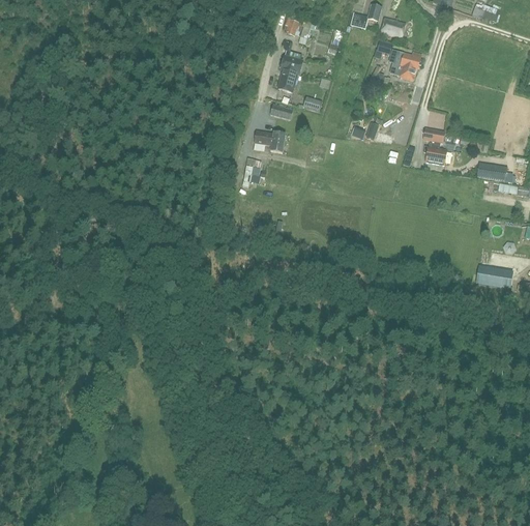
[(472,11),(496,21),(499,12),(482,6),(483,3),(479,1),(479,2),(475,1),(472,11)]
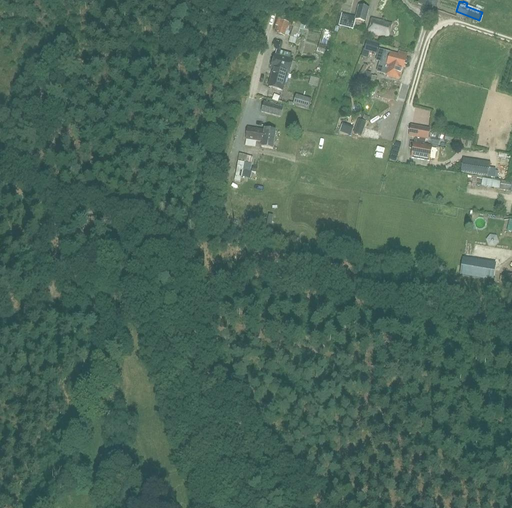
[(358,2),(355,16),(342,12),(339,22),(353,26),(354,24),(364,26),(365,19),(366,19),(369,5),(358,2)]
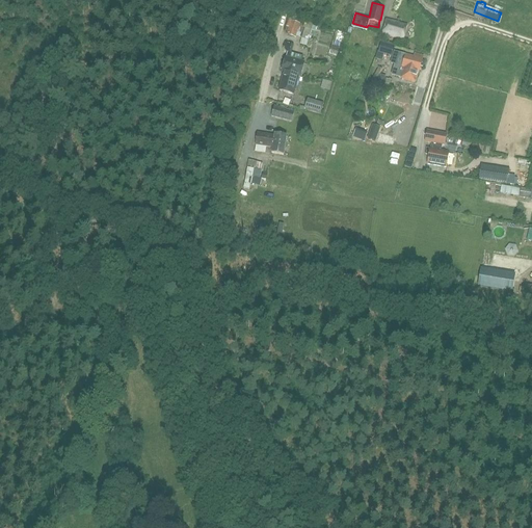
[(520,11),(531,11),(531,3),(520,3),(520,11)]
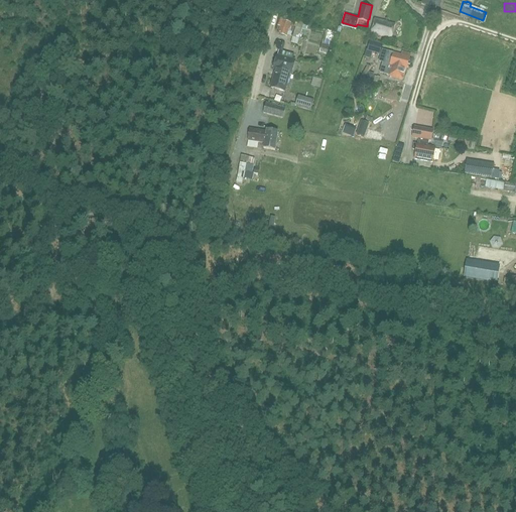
[(281,13),(278,23),(279,23),(278,29),(288,32),(288,31),(292,32),(290,38),(297,40),(297,39),(300,40),(301,35),(298,34),(303,19),(281,13)]
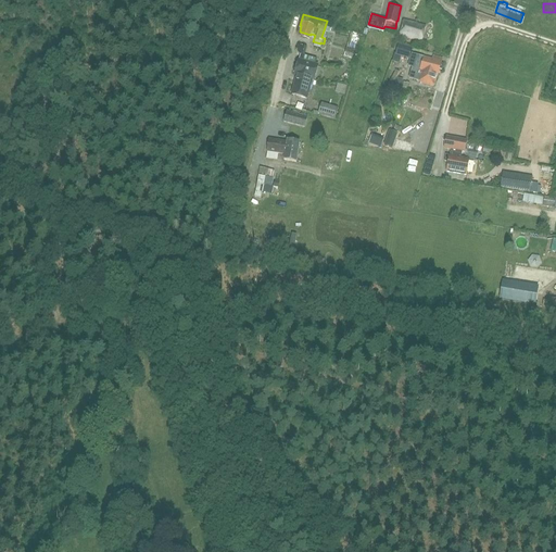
[(400,32),(421,37),(426,23),(404,17),(400,32)]
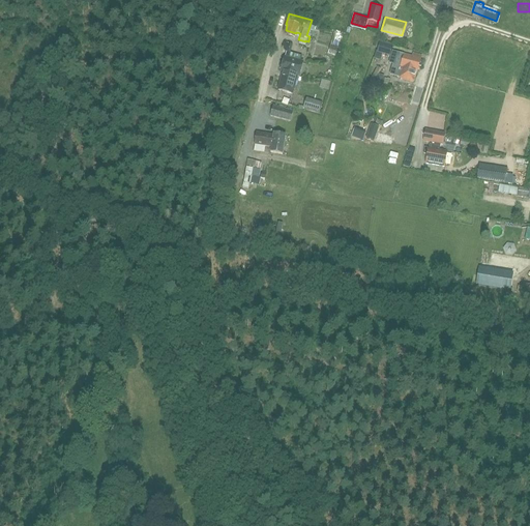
[(345,30),(318,22),(317,27),(330,31),(327,38),(330,39),(328,46),(339,49),(345,30)]
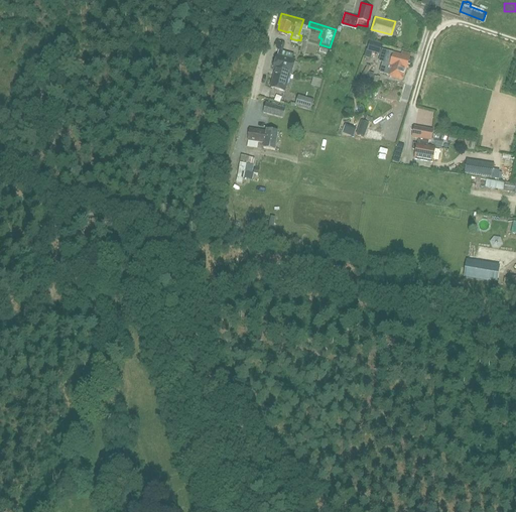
[(384,40),(370,36),(367,44),(366,44),(364,52),(370,54),(372,47),(381,50),(384,40)]
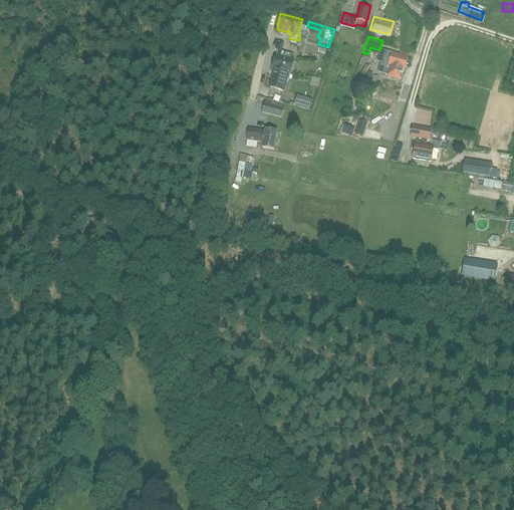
[(402,76),(404,67),(405,67),(406,60),(409,61),(410,55),(408,55),(408,54),(387,48),(387,50),(383,50),(378,69),(388,72),(402,76)]
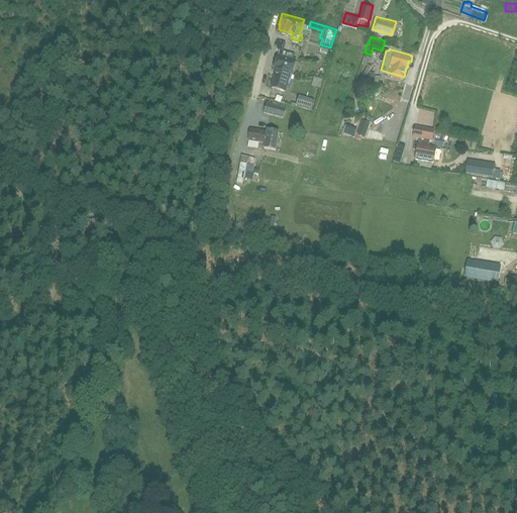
[(295,58),(278,54),(274,68),(275,68),(271,83),(286,87),(290,71),(291,71),(295,58)]
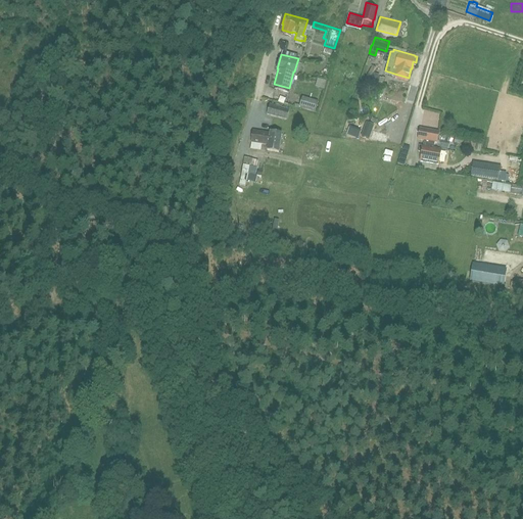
[(365,75),(376,80),(380,71),(373,68),(376,63),(372,61),(365,75)]
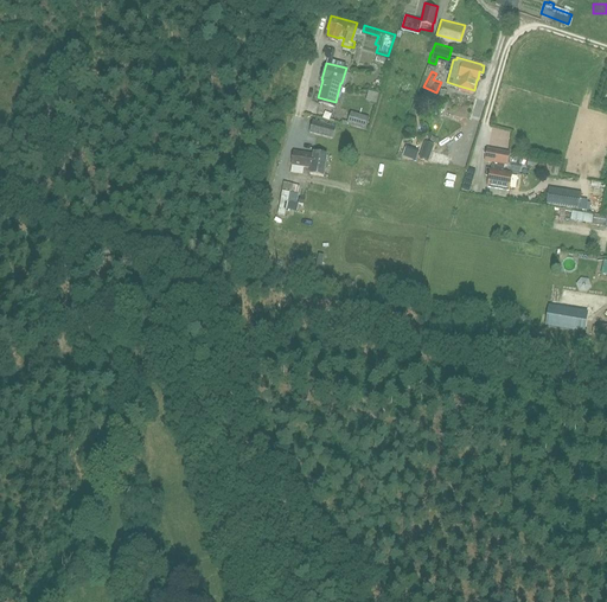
[(484,98),(474,95),(468,115),(478,117),(484,98)]
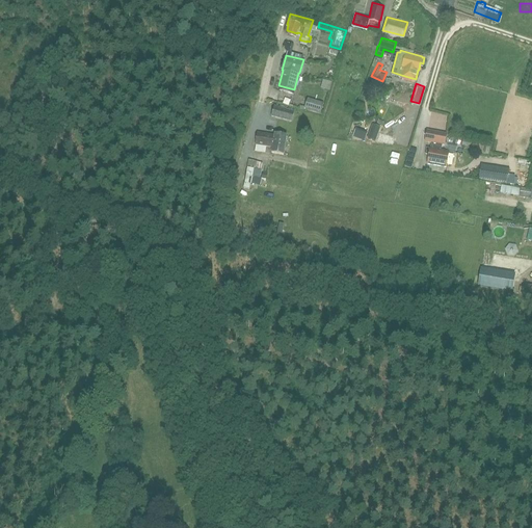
[(301,109),(303,103),(284,97),(282,104),(301,109)]
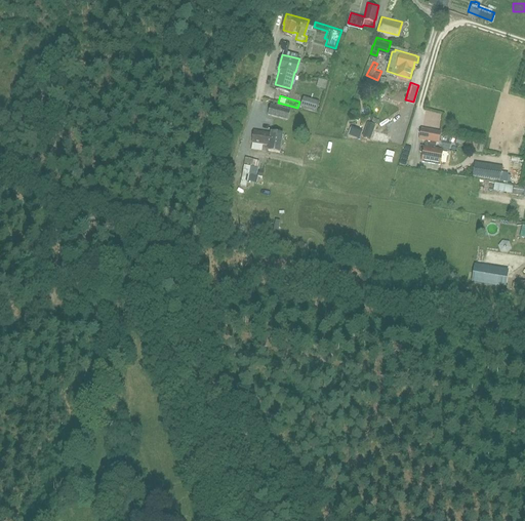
[(304,96),(301,105),(316,109),(319,101),(304,96)]
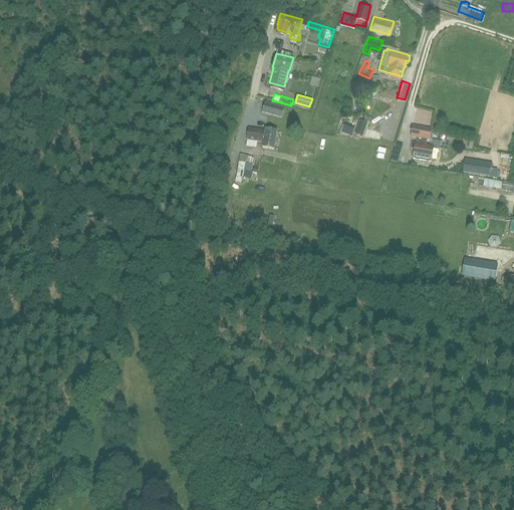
[(285,104),(265,99),(262,109),(282,115),(285,104)]
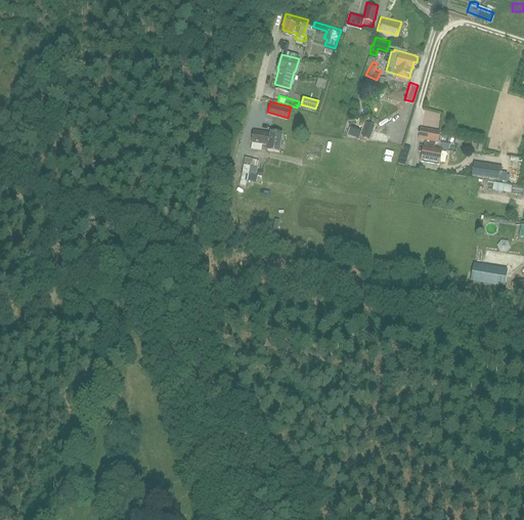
[(367,135),(373,122),(366,120),(361,132),(367,135)]
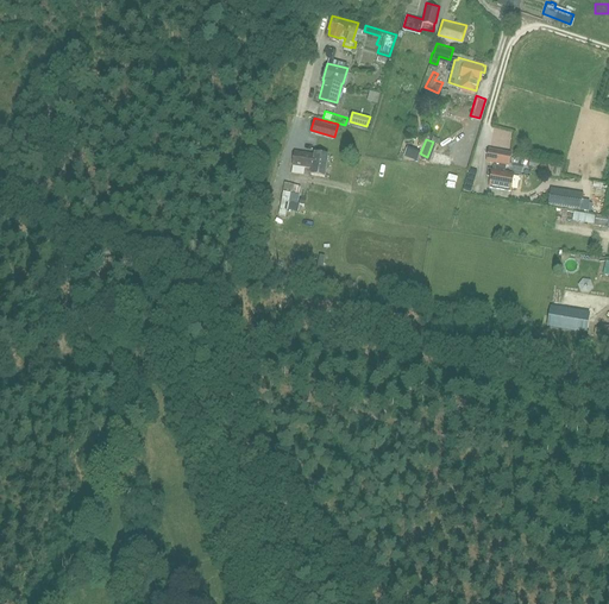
[(491,174),(490,184),(510,188),(514,170),(506,168),(507,161),(509,162),(510,150),(489,146),(487,158),(494,159),(493,167),(488,165),(487,172),(491,174)]
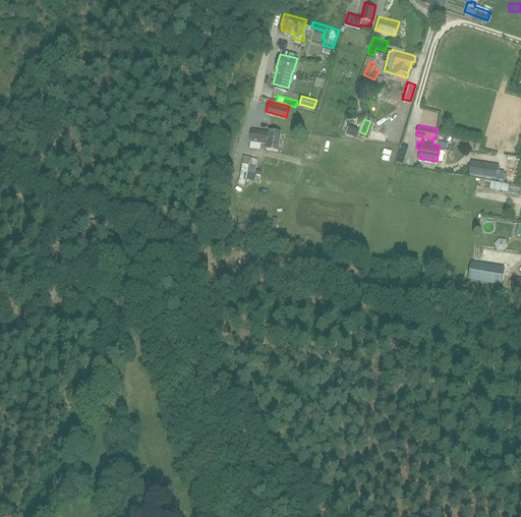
[(267,141),(266,147),(277,149),(281,129),(269,127),(268,129),(252,127),(250,138),(267,141)]
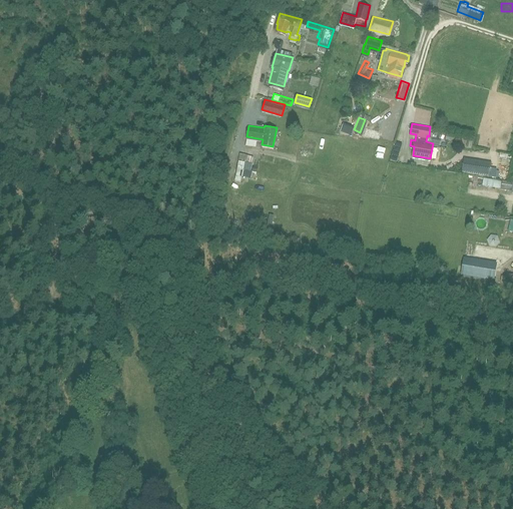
[(396,158),(399,149),(393,147),(390,156),(396,158)]
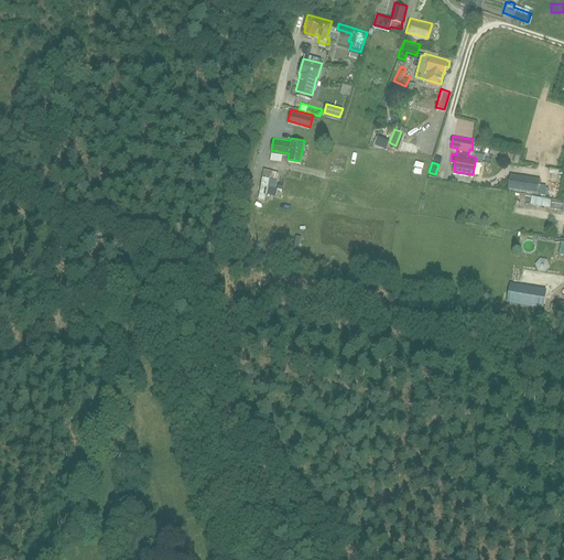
[(272,167),(263,165),(262,173),(277,175),(278,169),(272,168),(272,167)]
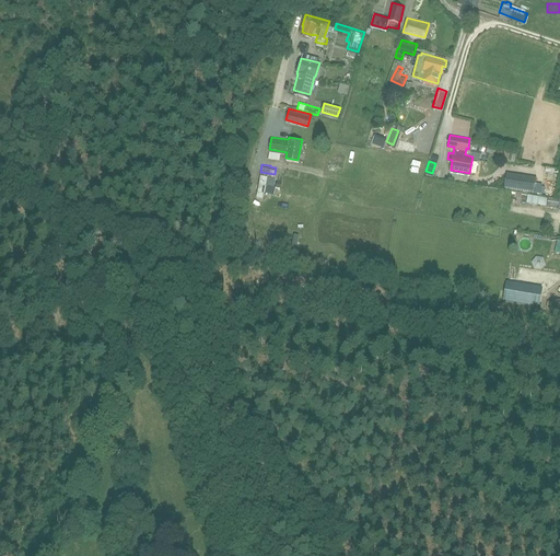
[(533,189),(535,175),(508,171),(505,185),(533,189)]
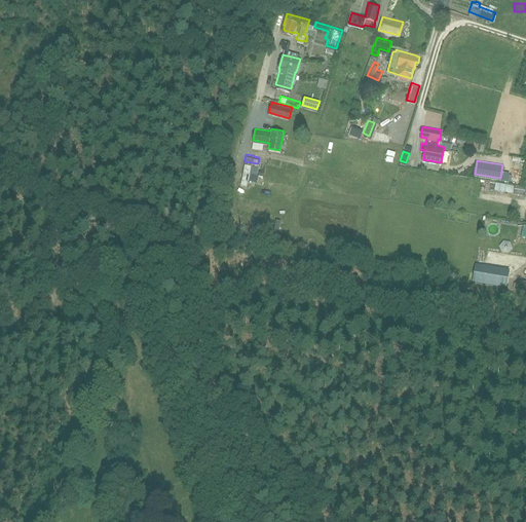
[(246,162),(242,177),(255,180),(258,165),(246,162)]
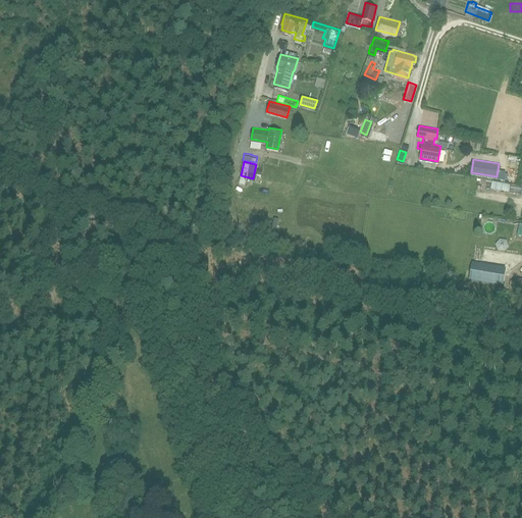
[(347,173),(345,182),(351,183),(353,175),(347,173)]
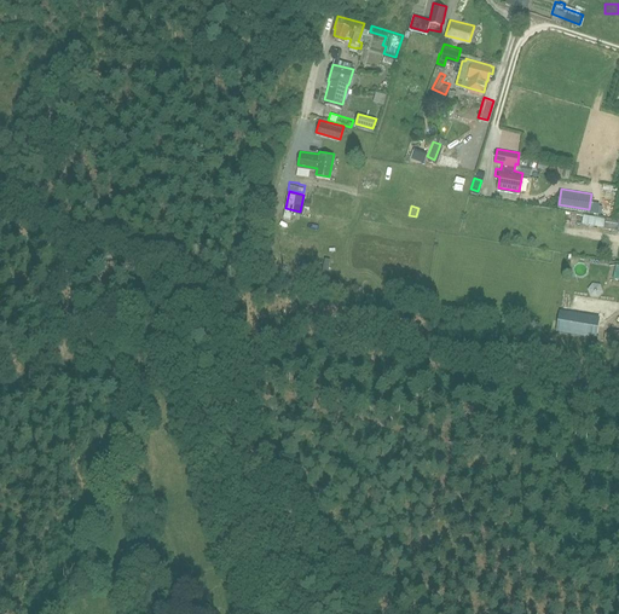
[(603,224),(617,226),(618,215),(606,213),(603,224)]
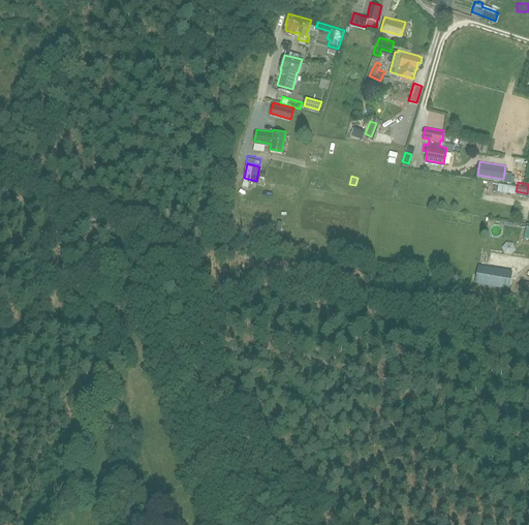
[(517,248),(525,245),(522,235),(512,237),(517,248)]
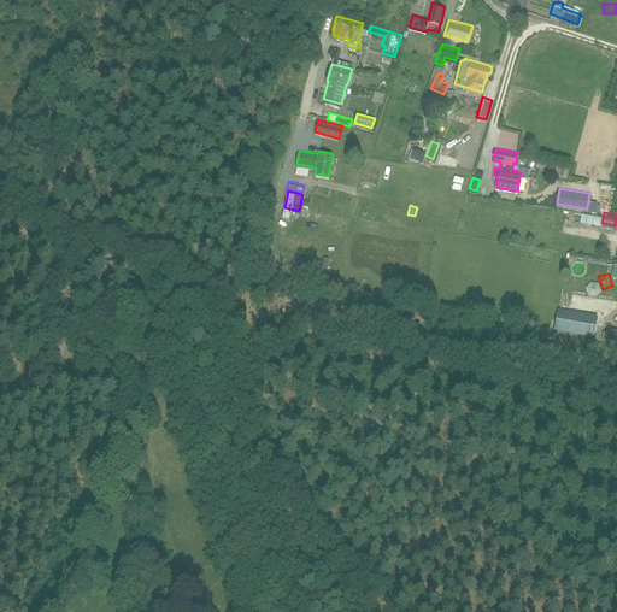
[(598,280),(591,278),(585,283),(588,290),(595,292),(600,287),(598,280)]
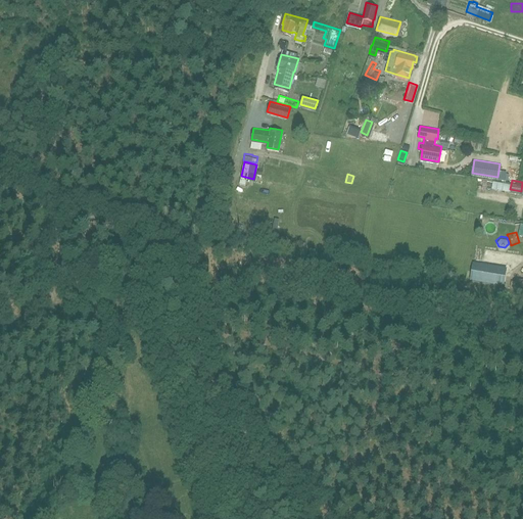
[(473,260),(470,276),(502,282),(505,265),(473,260)]
